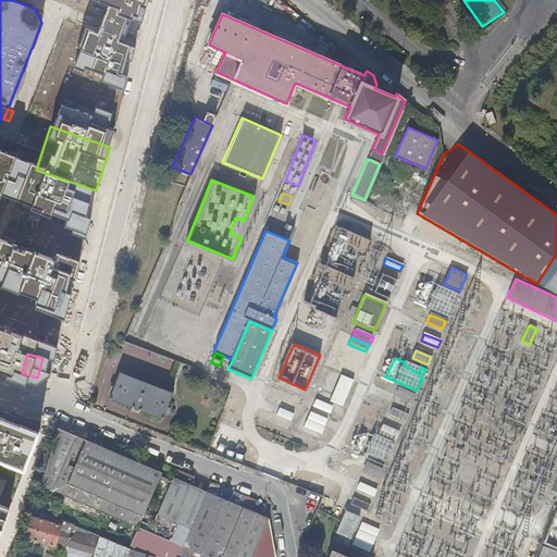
[(172,394),(120,373),(110,399),(162,420),(172,394)]
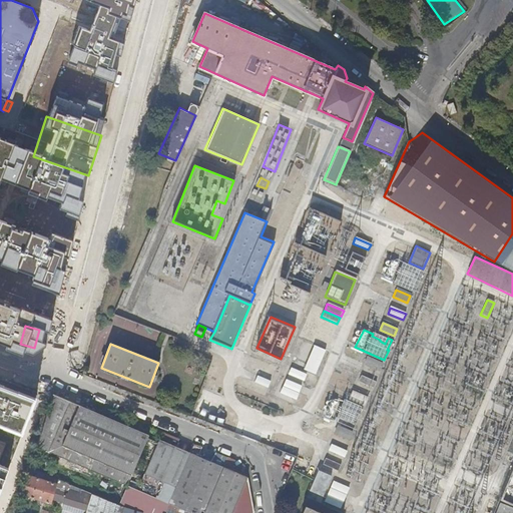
[(313,347),(303,370),(315,375),(324,352),(313,347)]
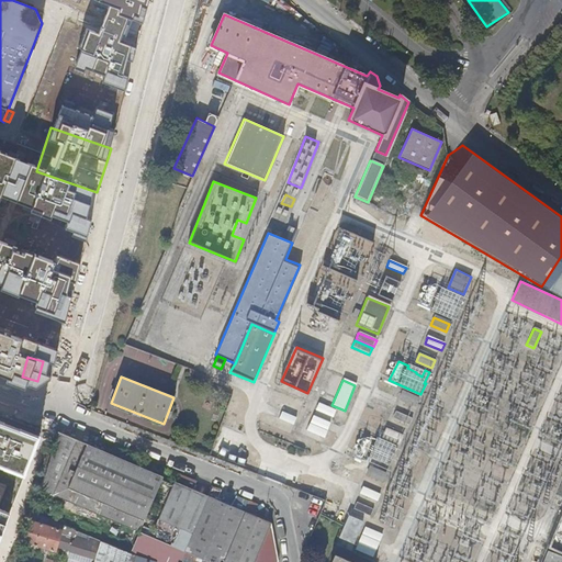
[(415,406),(418,398),(403,392),(400,400),(415,406)]
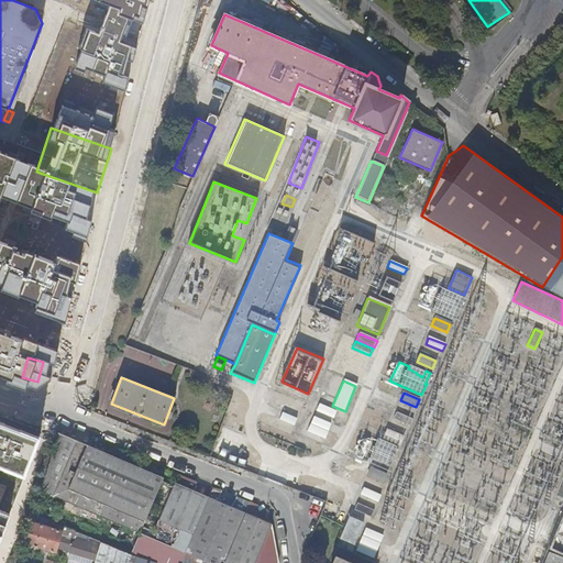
[(319,405),(316,411),(332,419),(335,411),(319,405)]
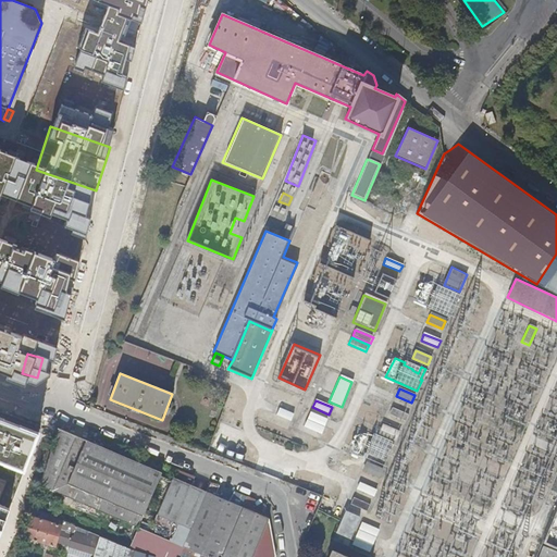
[(280,408),(277,415),(291,421),(294,415),(280,408)]
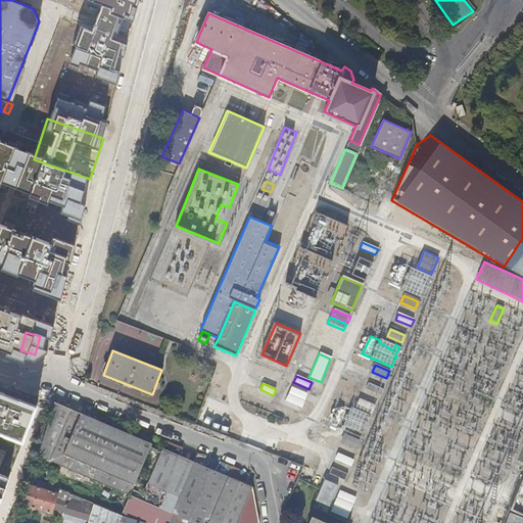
[(383,390),(368,383),(365,390),(380,397),(383,390)]
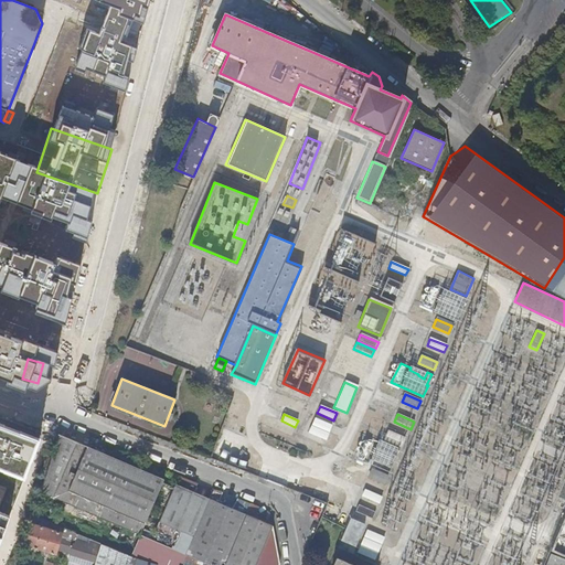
[(332,426),(315,419),(311,426),(329,434),(332,426)]
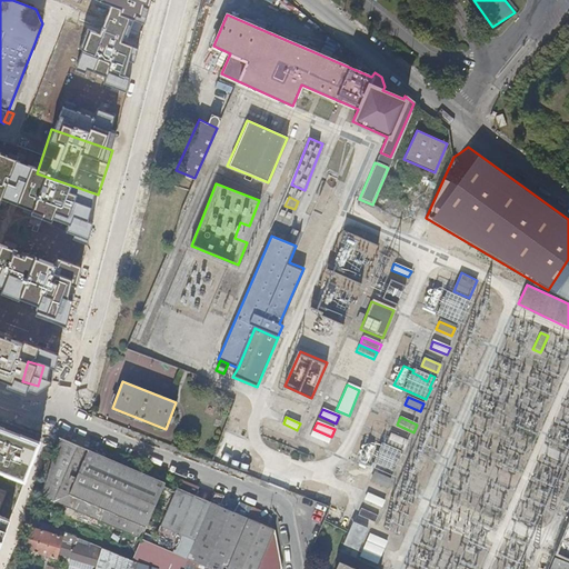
[(38,442),(0,428),(0,471),(25,481),(38,442)]
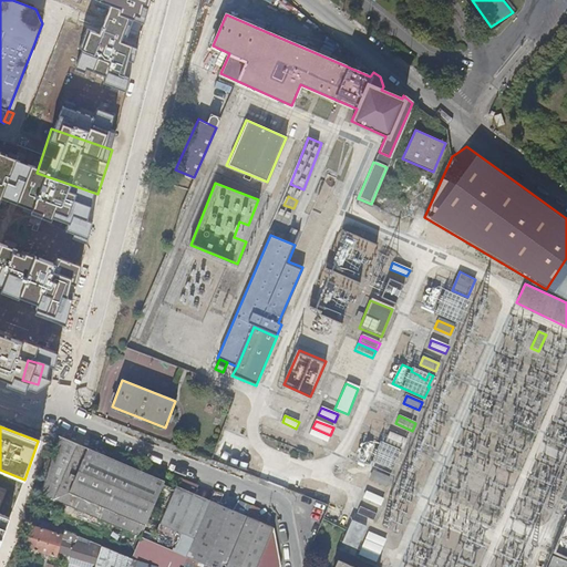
[(329,436),(312,429),(309,435),(327,443),(329,436)]
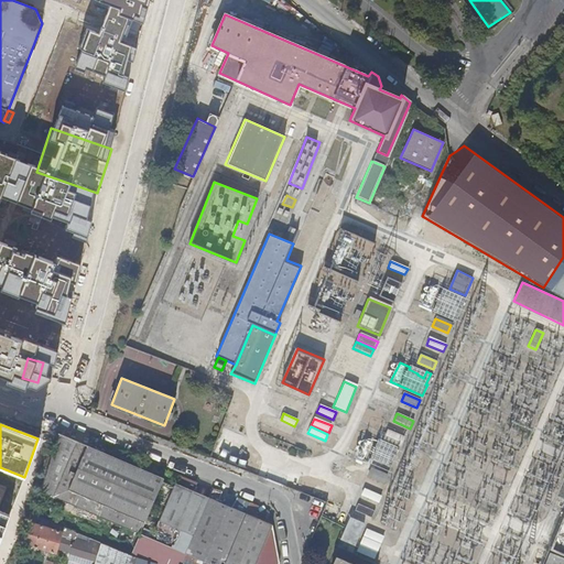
[(405,438),(386,431),(381,442),(400,449),(405,438)]
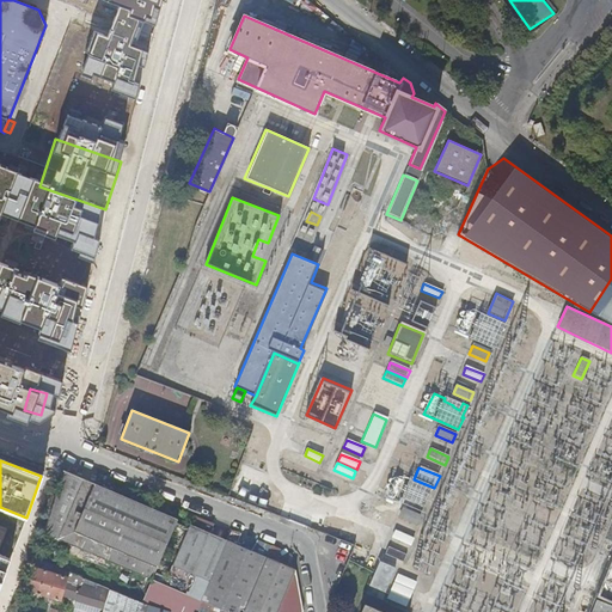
[(93,483),(62,470),(60,477),(43,533),(50,537),(151,580),(176,521),(123,501),(124,497),(95,484),(93,483)]
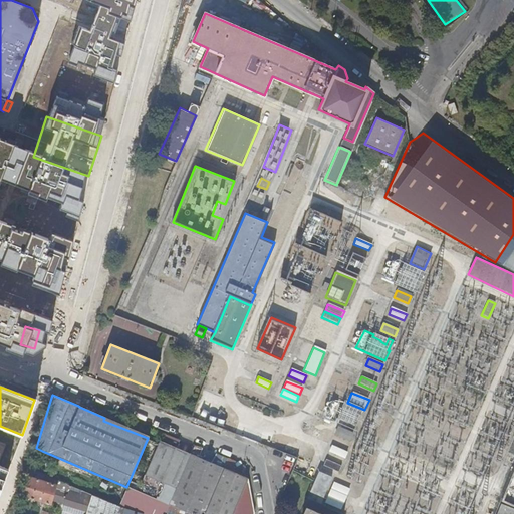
[(149,437),(104,418),(103,421),(148,438),(149,437)]
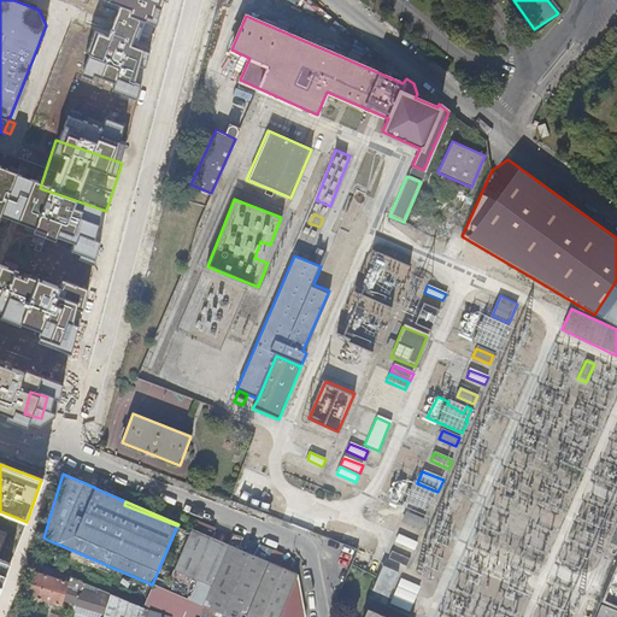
[(419,529),(423,522),(406,513),(403,522),(419,529)]
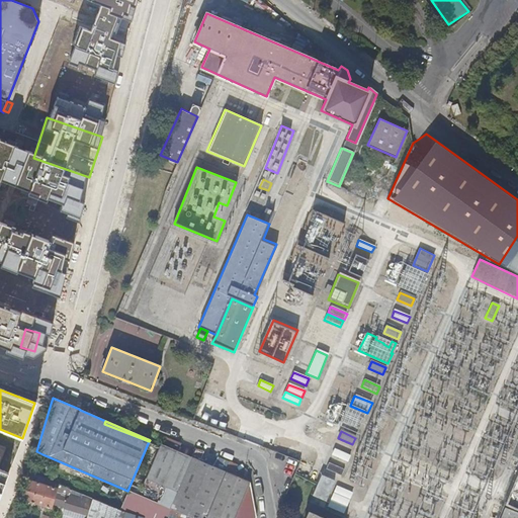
[(178,453),(191,458),(194,450),(181,445),(178,453)]
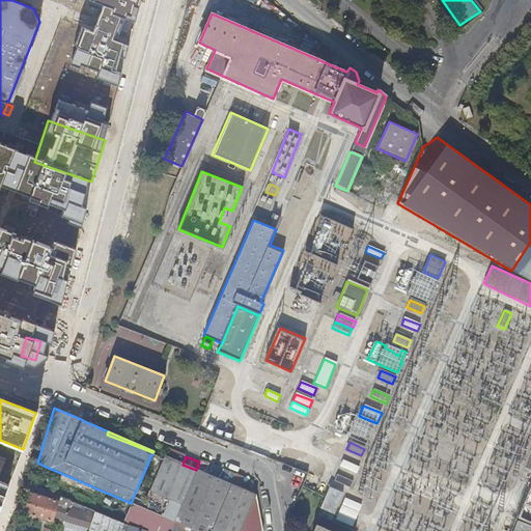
[(259,515),(255,495),(223,480),(196,470),(183,465),(164,457),(142,508),(182,525),(191,529),(196,530),(258,530),(259,530),(259,522),(259,515)]
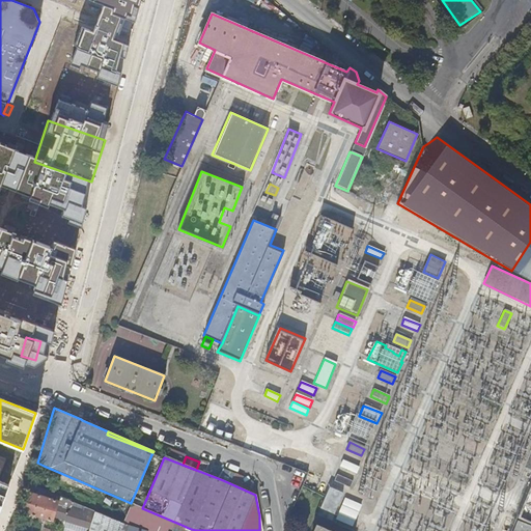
[(196,470),(223,480),(255,495),(255,493),(253,484),(200,459),(196,470)]
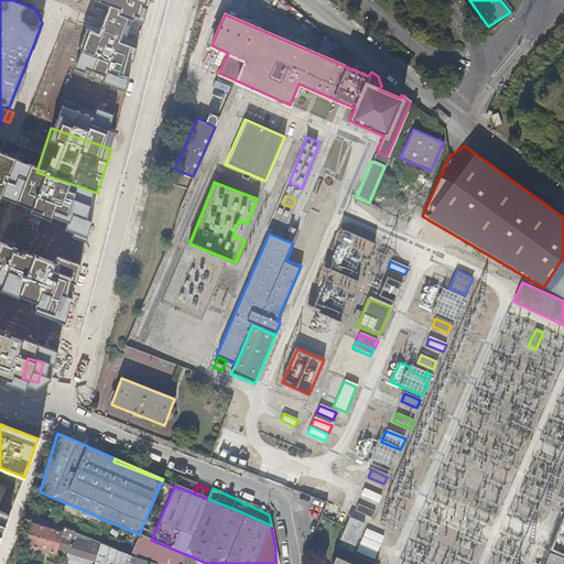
[(380,497),(365,489),(361,498),(377,505),(380,497)]
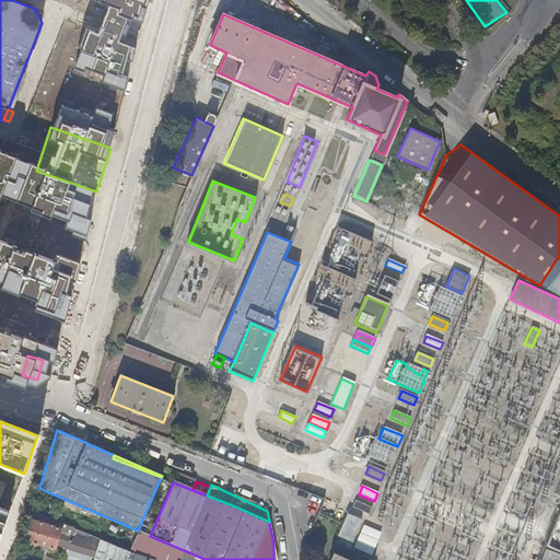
[(41,508),(46,491),(39,488),(38,494),(35,505),(41,508)]
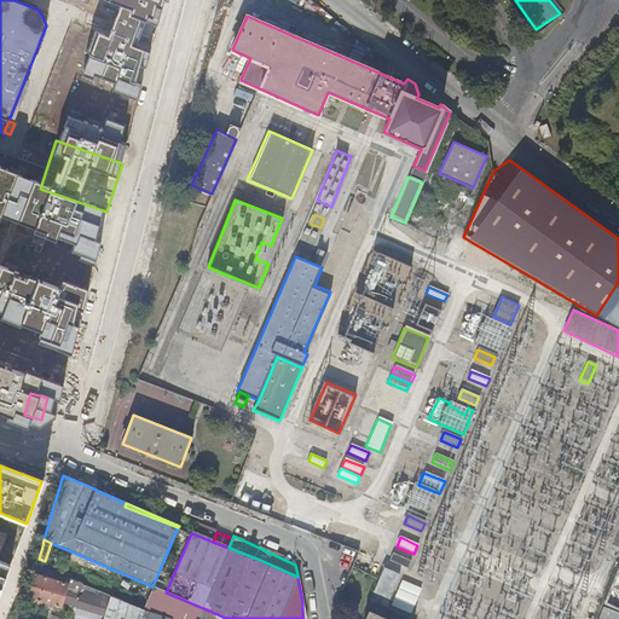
[(410,561),(393,554),(389,562),(408,570),(410,561)]
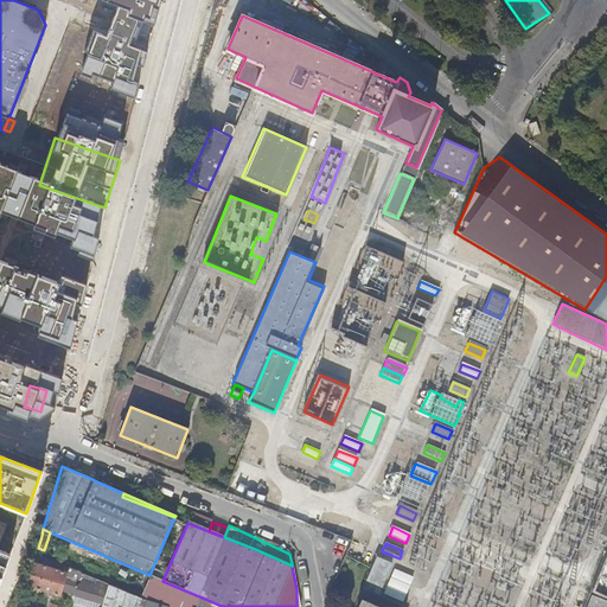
[(0,580),(11,555),(0,550),(0,580)]
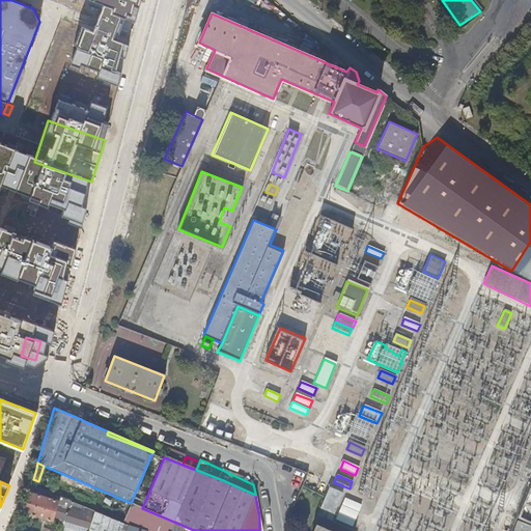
[(23,512),(52,522),(54,516),(60,497),(59,497),(55,496),(54,500),(44,497),(46,491),(36,487),(34,495),(29,493),(23,512)]
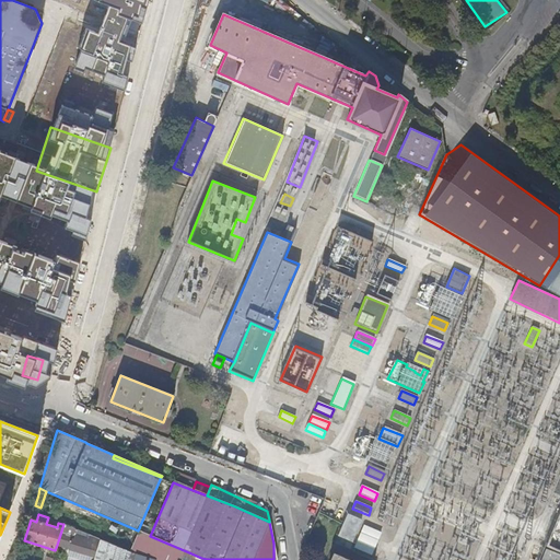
[(350,550),(362,522),(347,515),(335,544),(350,550)]
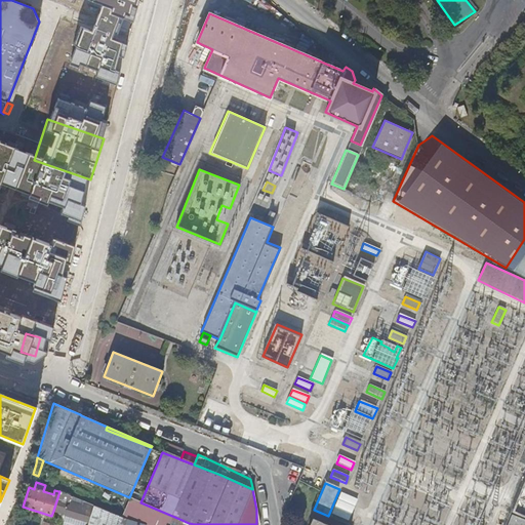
[(69,506),(72,496),(59,491),(53,511),(88,522),(92,506),(83,501),(80,509),(69,506)]
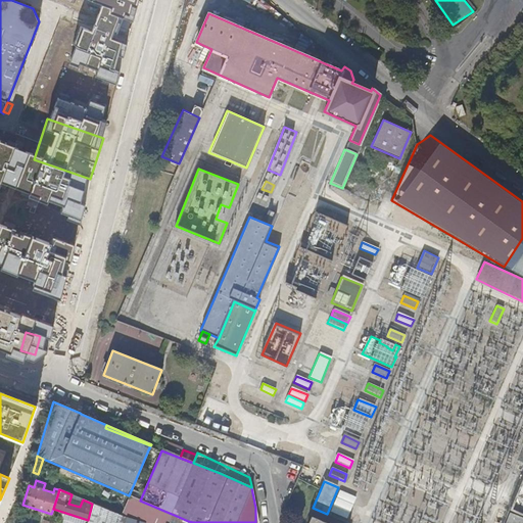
[(355,498),(339,491),(331,512),(346,519),(355,498)]
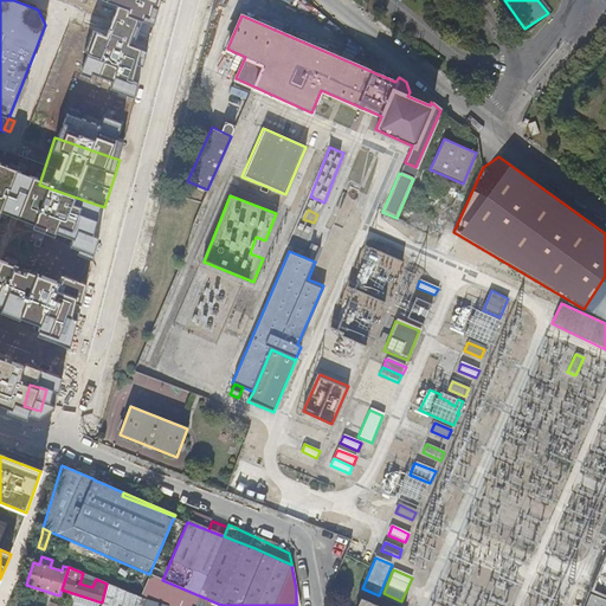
[(92,587),(96,579),(83,574),(83,573),(79,584),(92,587)]
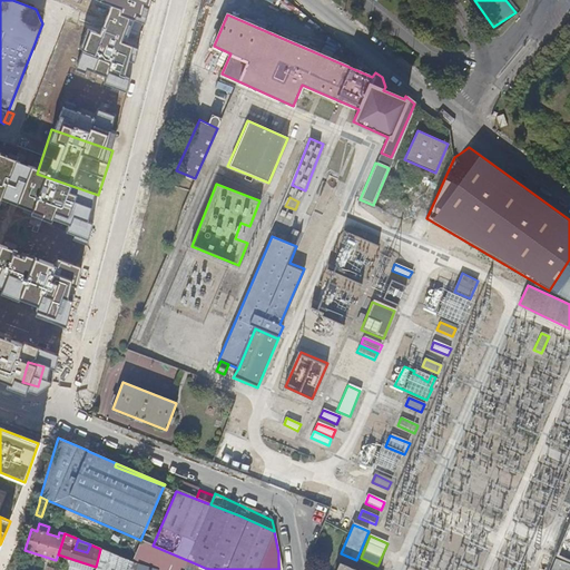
[(193,569),(195,563),(153,546),(140,540),(131,562),(136,564),(150,569),(193,569)]
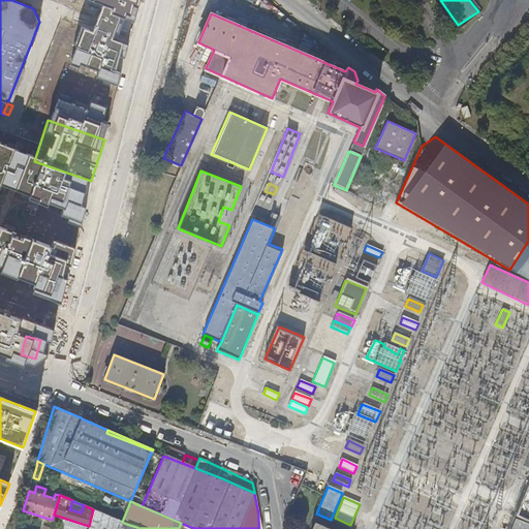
[(122,522),(93,509),(89,526),(87,528),(124,528),(126,524),(122,522)]
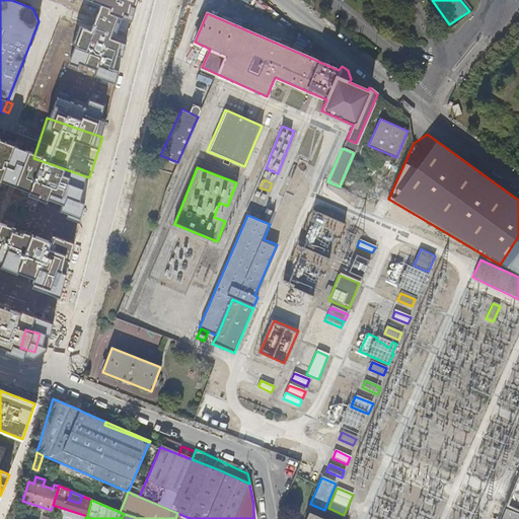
[(518,518),(518,511),(506,506),(500,518),(518,518)]
